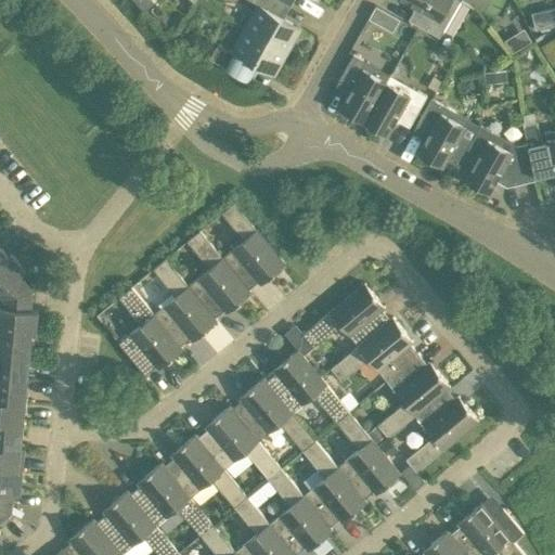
[(153,1),(152,0),(139,0),(137,3),(142,10),(153,1)]
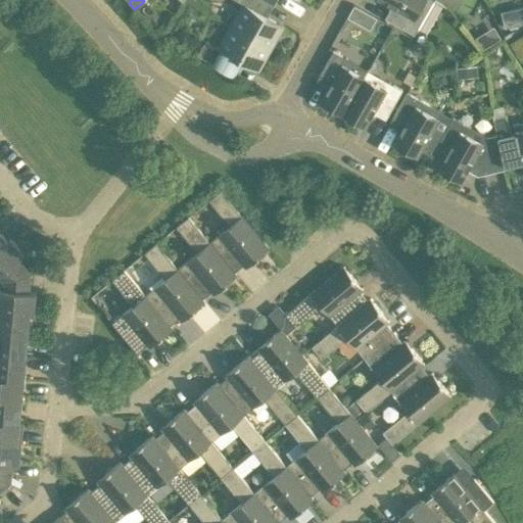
[(414,34),(432,0),(380,0),(390,5),(392,10),(387,19),(414,34)]
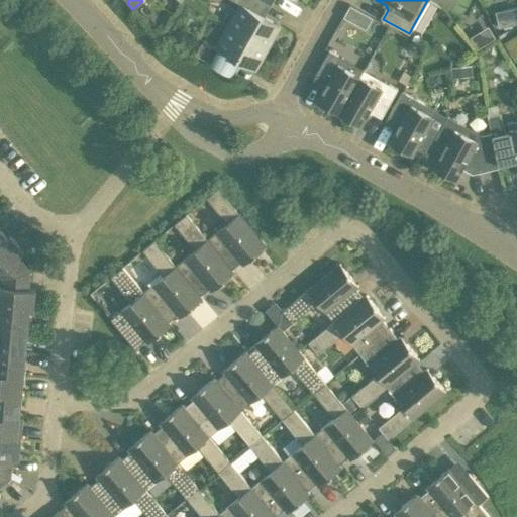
[(241,4),(229,26),(266,47),(278,25),(241,4)]
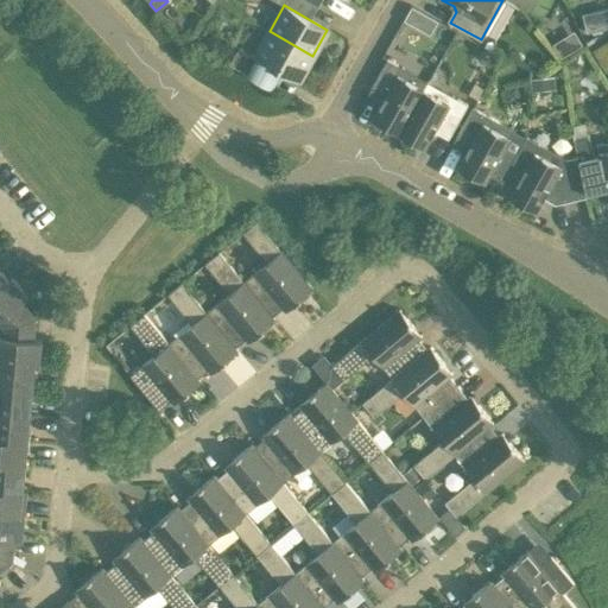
[(601,5),(577,11),(582,32),(606,26),(601,5)]
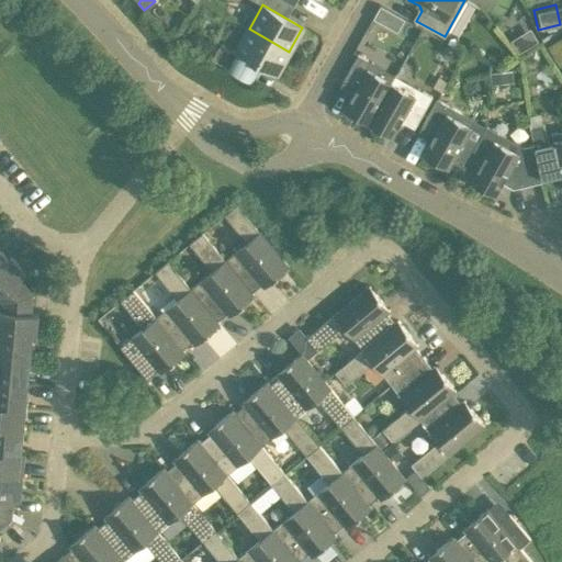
[(373,18),(381,21),(383,23),(390,11),(380,6),(373,18)]
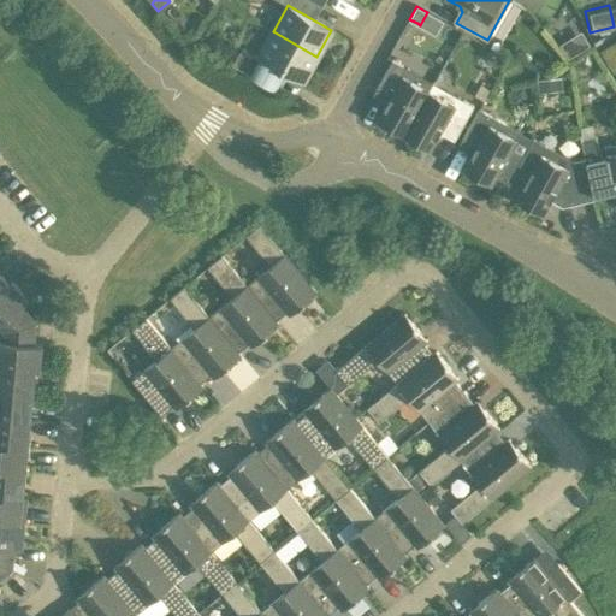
[(301,82),(317,57),(273,31),(259,58),(241,48),(231,64),(266,83),(276,67),(301,82)]
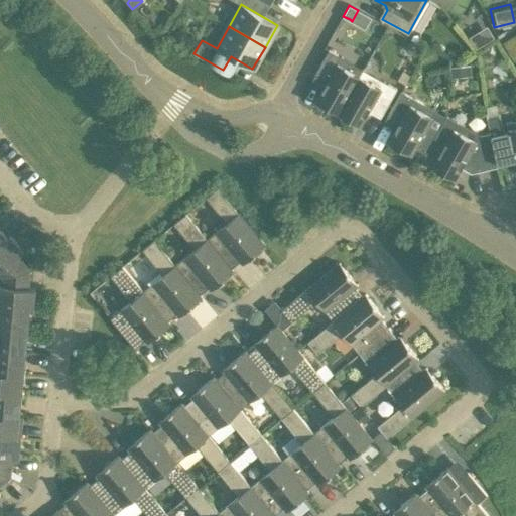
[(487,26),(469,37),(476,48),(494,37),(487,26)]
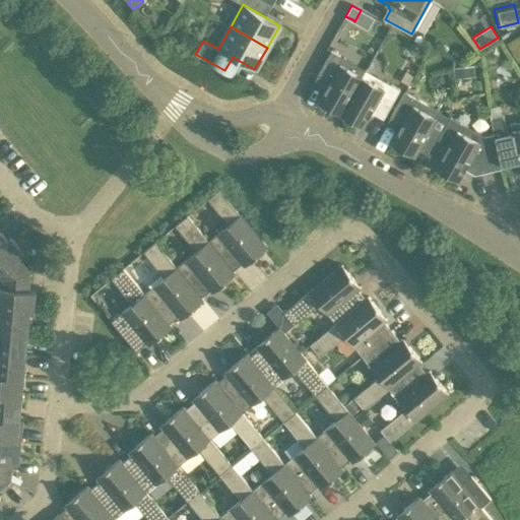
[(519,28),(503,43),(516,59),(519,55),(519,28)]
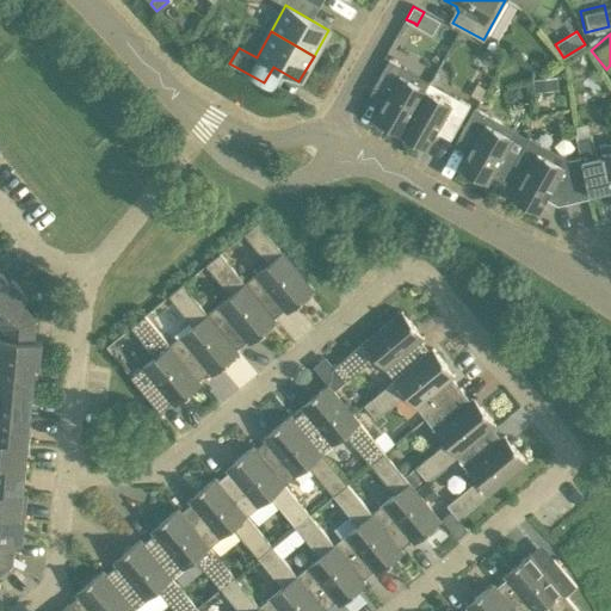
[(374,119),(400,134),(425,88),(418,85),(414,74),(388,59),(371,90),(382,96),(383,100),(374,119)]
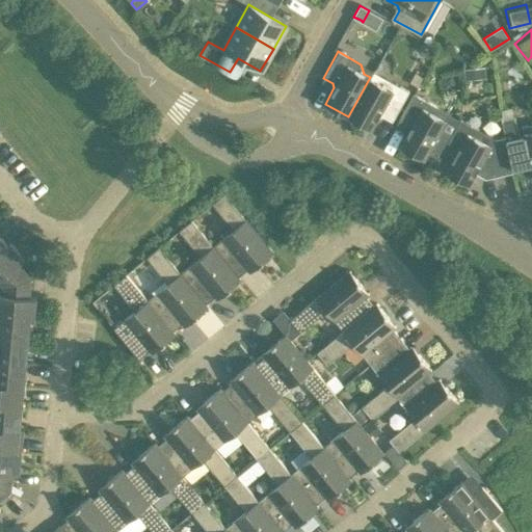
[(466,68),(467,78),(485,76),(484,65),(466,68)]
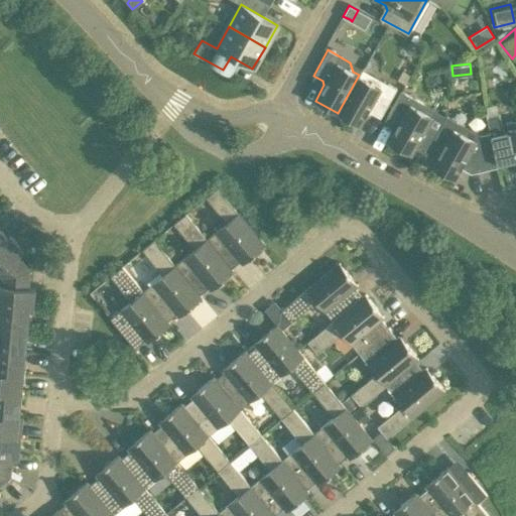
[(365,79),(359,75),(338,113),(359,125),(368,110),(372,109),(382,114),(396,89),(374,76),(365,79)]
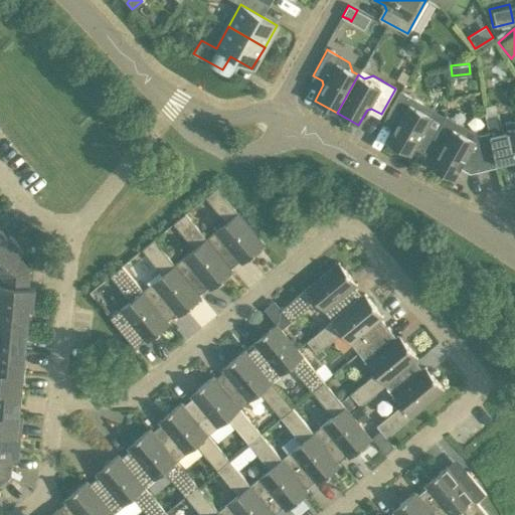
[(409,154),(413,147),(425,153),(447,115),(421,103),(399,91),(385,117),(394,122),(395,126),(387,141),(409,154)]
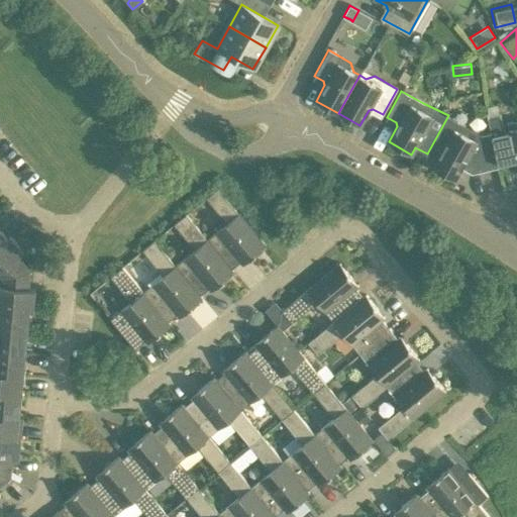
[(516,119),(505,122),(502,120),(500,114),(488,117),(490,126),(489,126),(490,132),(496,156),(498,164),(515,160),(516,168),(516,119)]
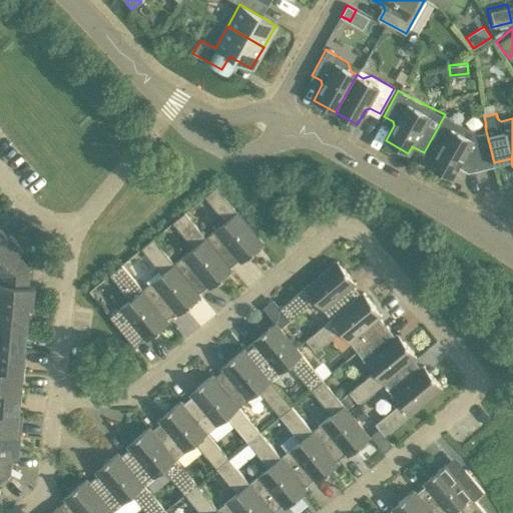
[(478,133),(445,114),(424,152),(434,158),(430,164),(453,177),(457,170),(467,176),(470,172),(476,176),(479,170),(479,169),(494,165),(492,154),(486,131),(478,133)]
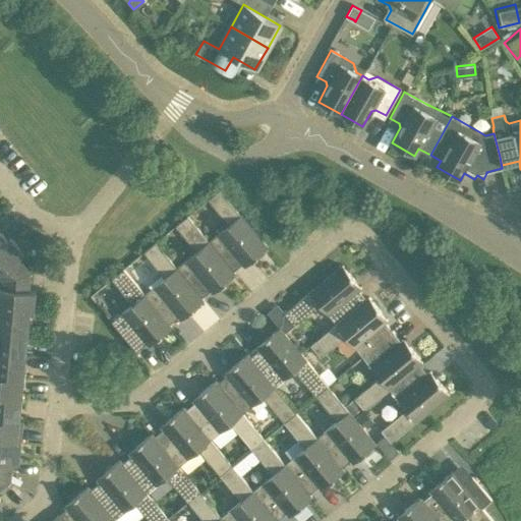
[(228,224),(208,240),(233,271),(242,264),(244,266),(268,247),(219,189),(207,198),(228,224)]
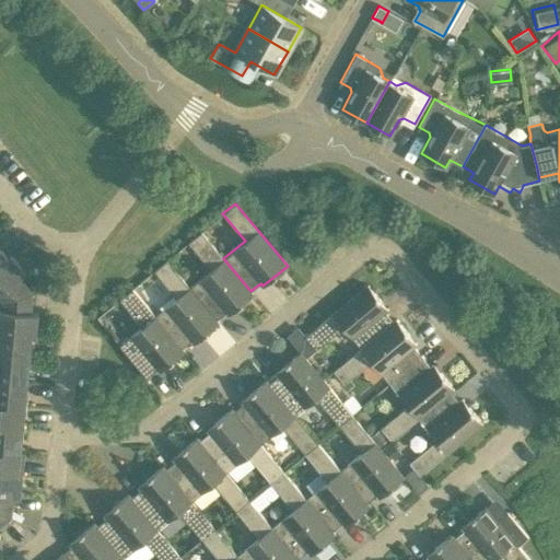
[(211,269),(189,287),(217,319),(226,312),(229,314),(253,294),(251,291),(223,258),(201,231),(188,242),(211,269)]
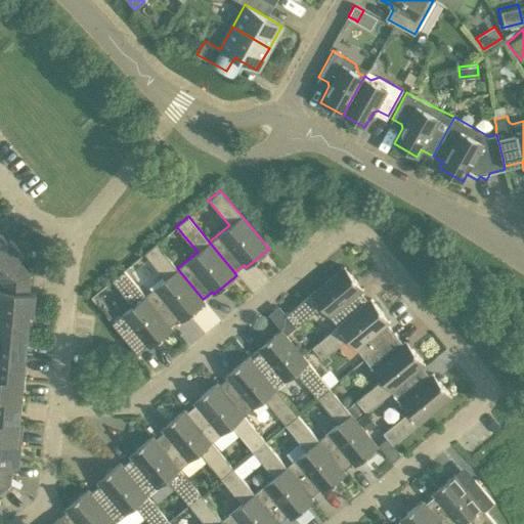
[(0,231),(0,247),(10,238),(7,241),(0,231)]
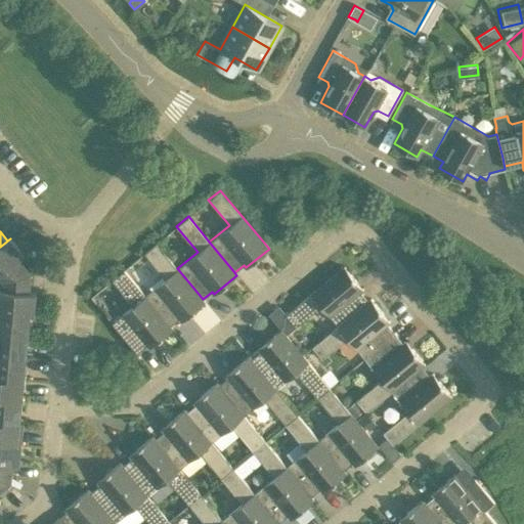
[(24,255),(10,238),(0,247),(0,278),(3,282),(30,274),(18,260),(24,255)]
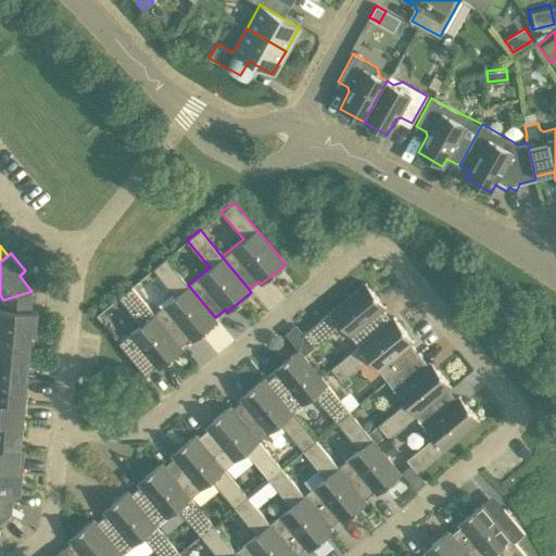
[(175,295),(154,313),(180,345),(190,338),(192,340),(217,320),(215,317),(188,285),(165,258),(152,268),(175,295)]
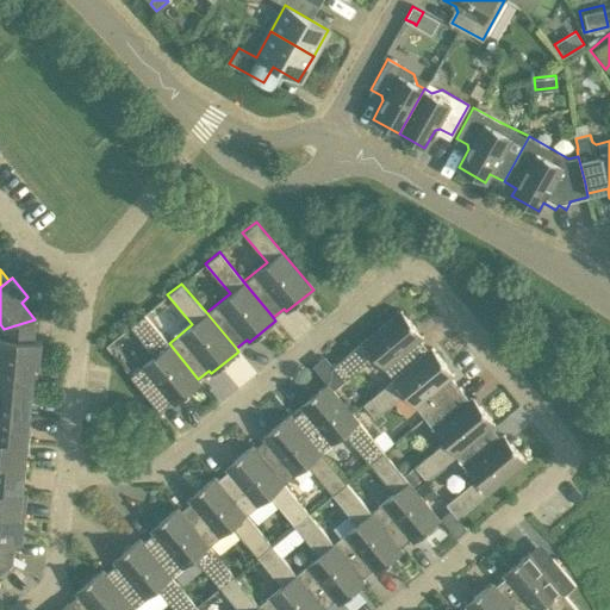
[(327,383),(329,386),(341,377),(344,380),(373,355),(393,379),(431,348),(428,349),(419,338),(422,336),(400,310),(332,366),(325,355),(312,366),(327,384),(327,383)]
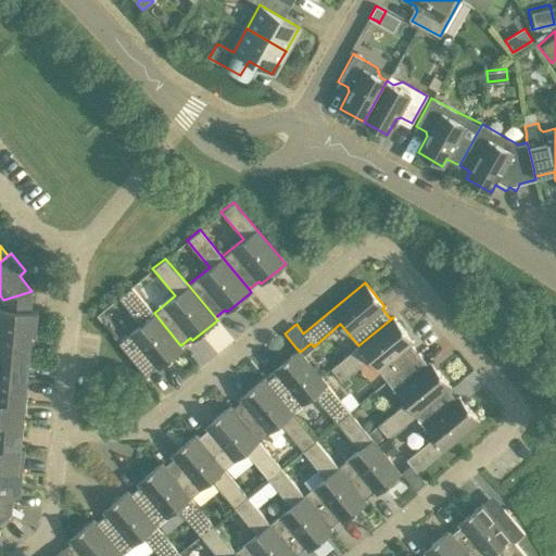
[(182,349),(180,345),(154,313),(131,287),(118,297),(141,324),(118,342),(124,349),(146,375),(156,366),(159,368),(182,349)]
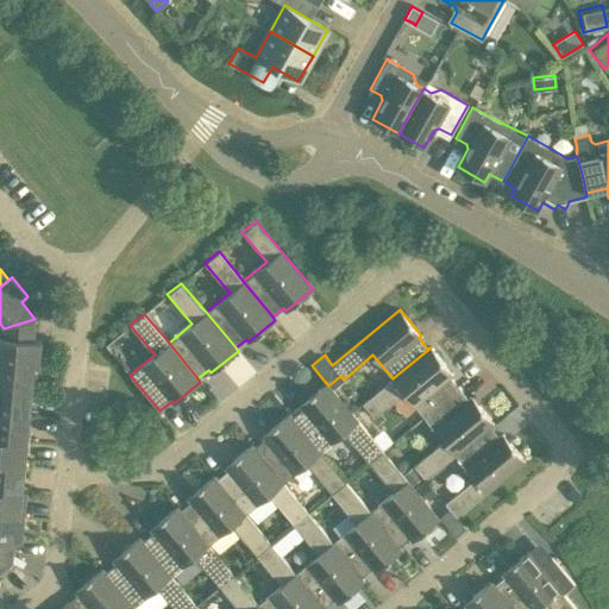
[(33,340),(35,319),(4,328),(2,337),(0,337),(0,362),(39,365),(42,340),(33,340)]
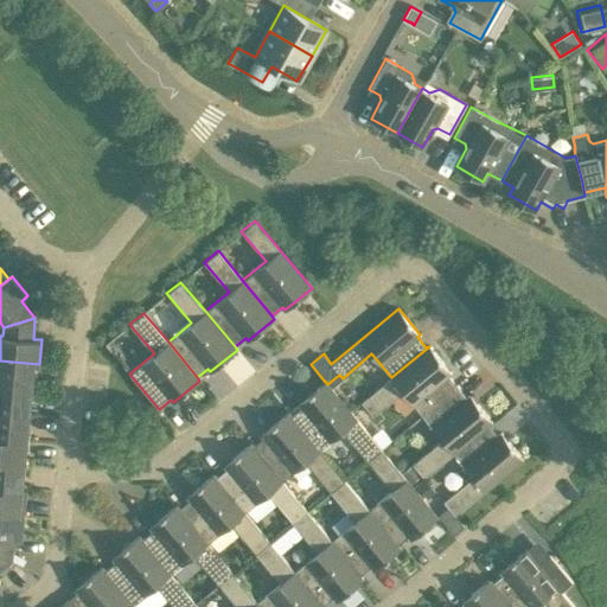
[(372,416),(402,391),(422,415),(458,385),(448,375),(451,372),(429,346),(391,377),(362,402),(372,416)]
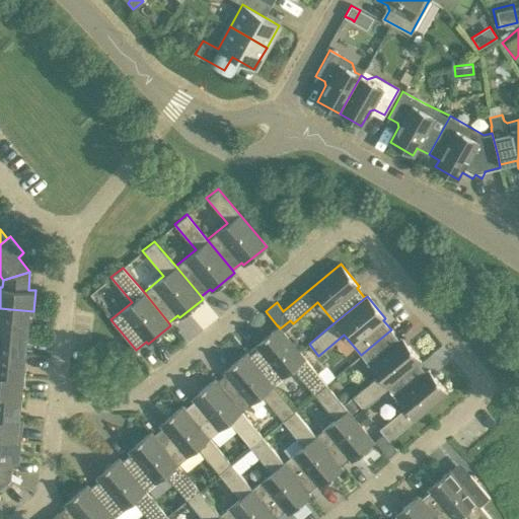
[(0,329),(27,332),(29,311),(33,311),(0,308),(0,329)]
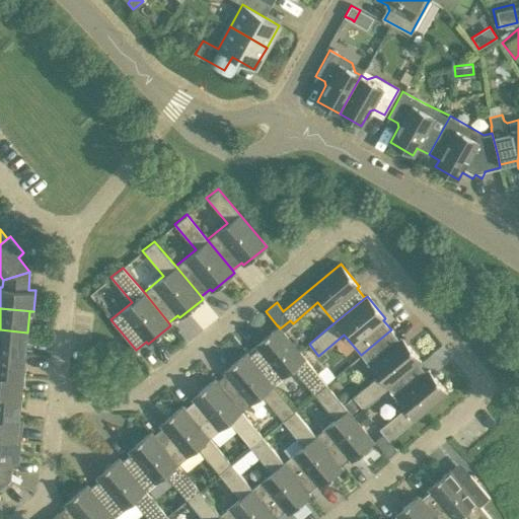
[(325,384),(307,362),(300,353),(280,328),(278,325),(278,326),(254,345),(257,347),(248,355),(247,355),(273,385),(293,369),(314,394),(325,384)]
